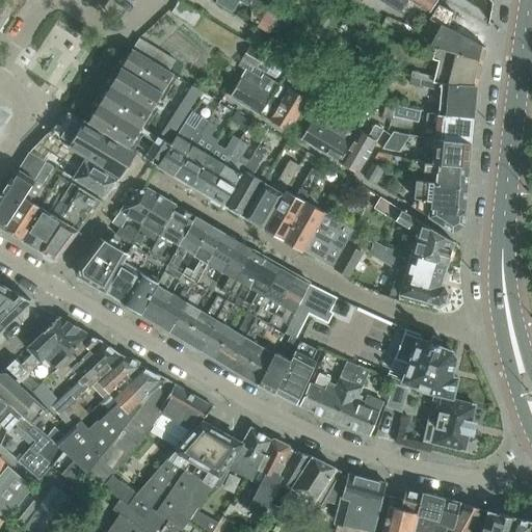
[(427,12),(435,0),(382,0),(400,10),(398,12),(400,14),(409,0),(427,12)]
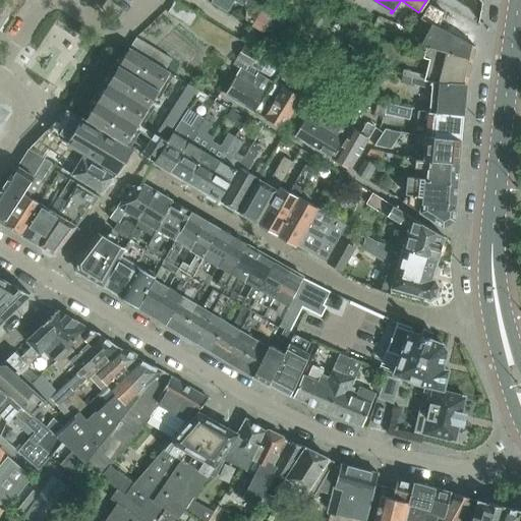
[(196,14),(175,1),(168,12),(190,25),(196,14)]
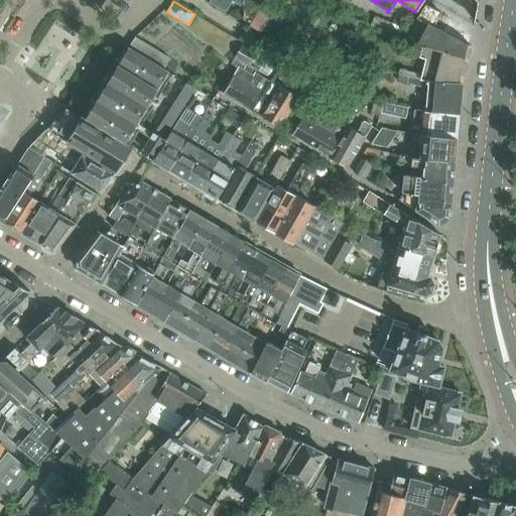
[(274,9),(263,3),(249,26),(260,32),(274,9)]
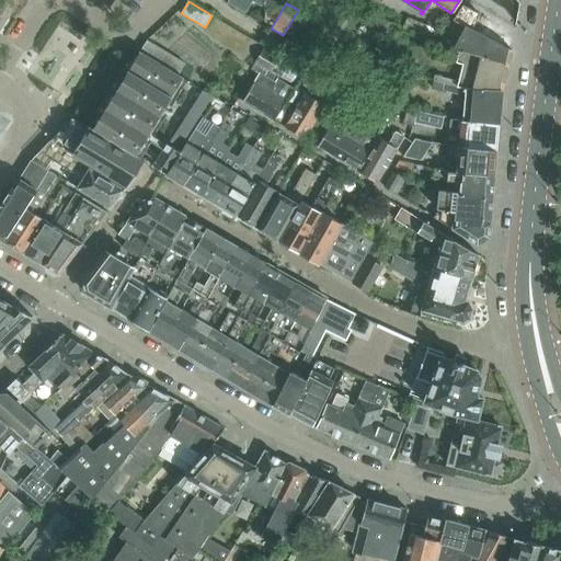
[(479,14),(462,6),(454,19),(466,25),(454,48),(458,50),(458,52),(508,65),(512,50),(471,30),(479,14)]
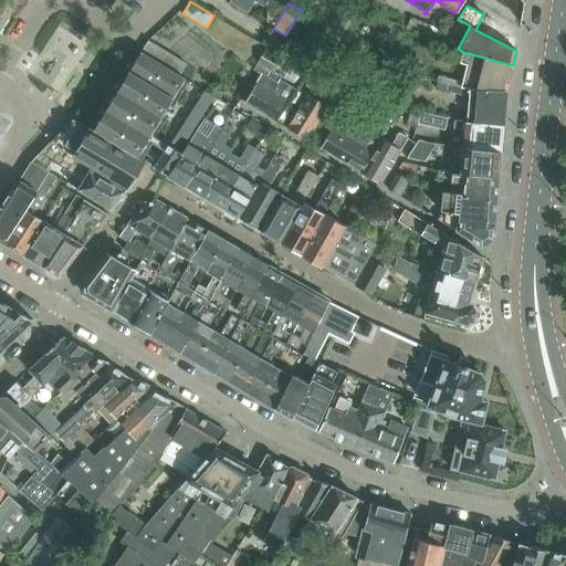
[(429,25),(420,22),(412,19),(408,29),(425,37),(429,25)]
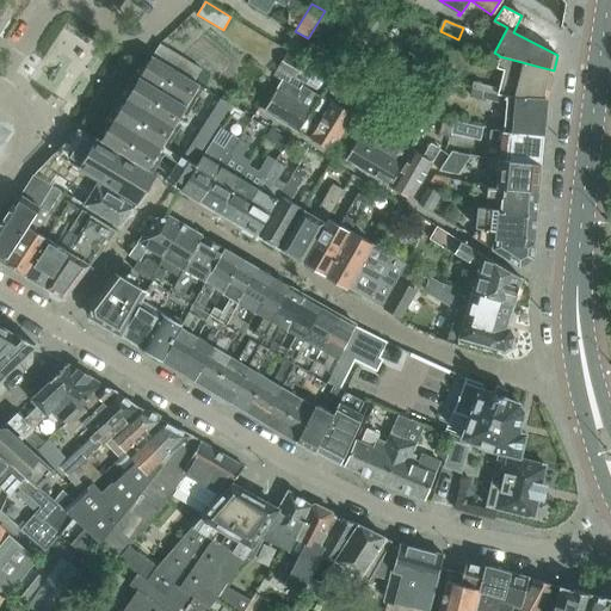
[(325,78),(285,54),(273,74),(283,80),(265,110),(300,131),(320,97),(302,85),(300,90),(291,85),(296,78),(316,91),(325,78)]
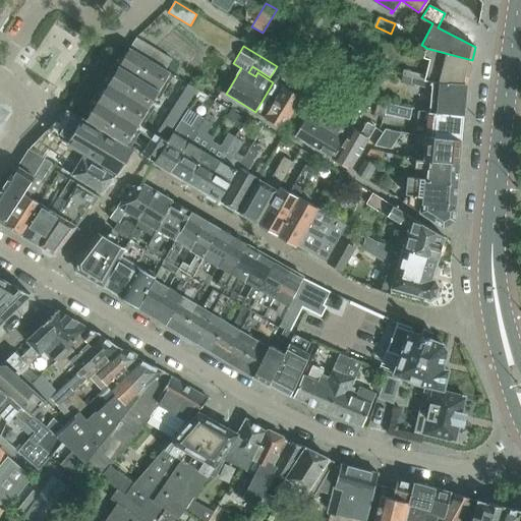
[(170,71),(130,47),(85,120),(129,147),(131,143),(128,141),(170,71)]
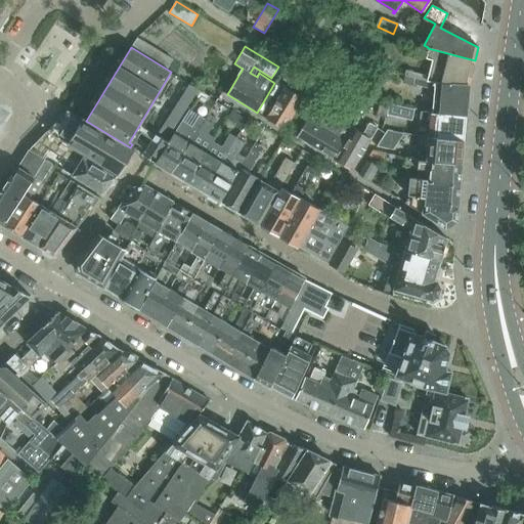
[(469,85),(475,60),(428,48),(427,57),(432,59),(428,76),(405,70),(403,75),(435,81),(469,85)]
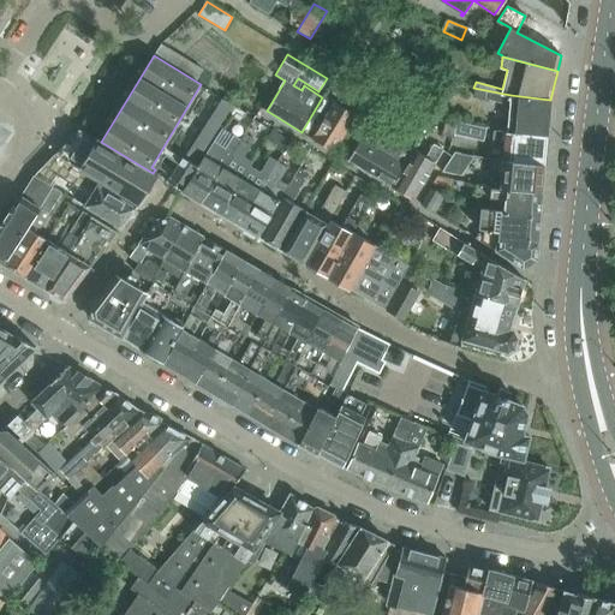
[(370,117),(383,94),(346,71),(333,94),(370,117)]
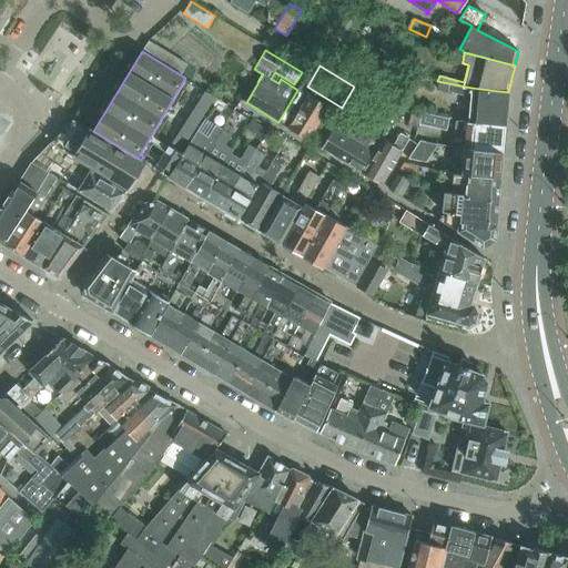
[(474,123),(505,125),(508,92),(472,88),(437,81),(436,89),(462,95),(470,97),(468,122),(474,123)]
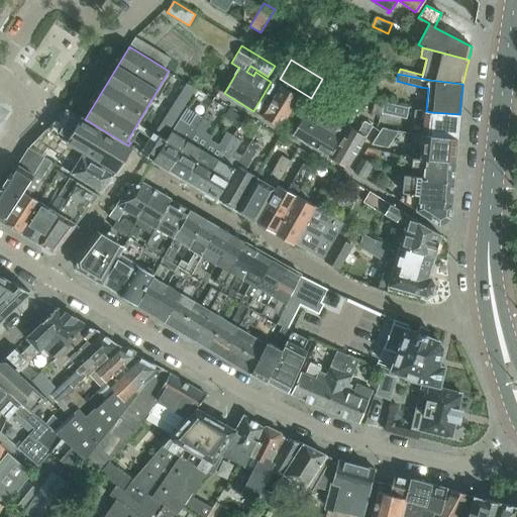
[(300,97),(280,85),(262,115),(282,128),(300,97)]
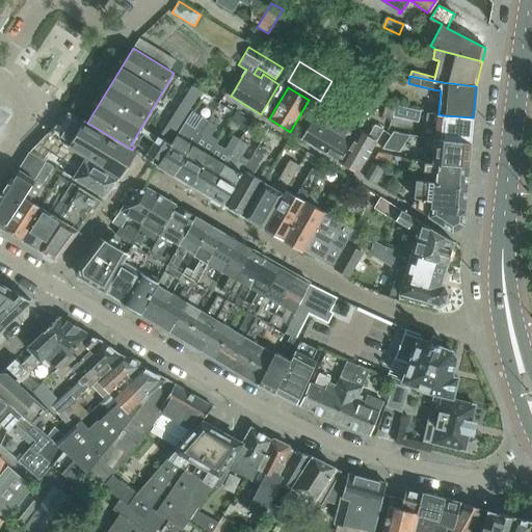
[(301,138),(339,161),(356,129),(346,123),(344,127),(318,110),(301,138)]
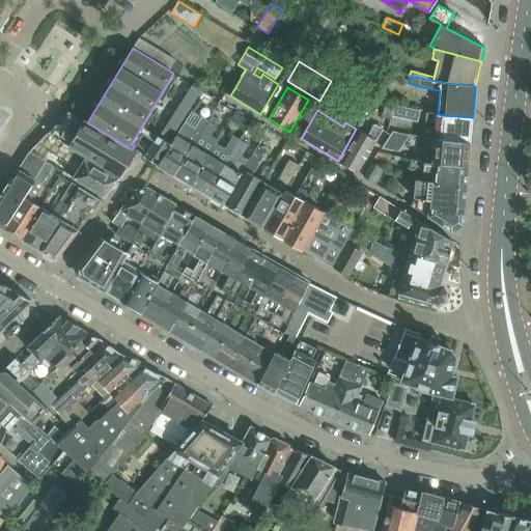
[(86,157),(119,176),(136,152),(132,149),(87,122),(72,112),(70,111),(48,133),(66,144),(86,157)]
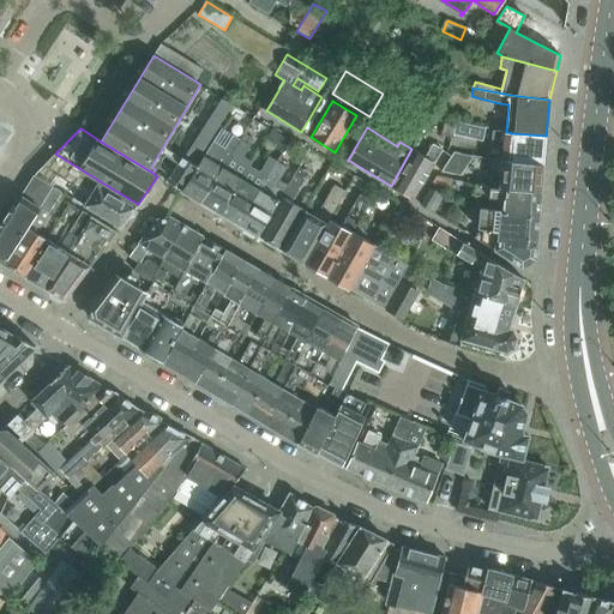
[(543,164),(546,136),(512,133),(506,132),(494,130),(492,145),(503,148),(503,158),(501,161),(543,164)]
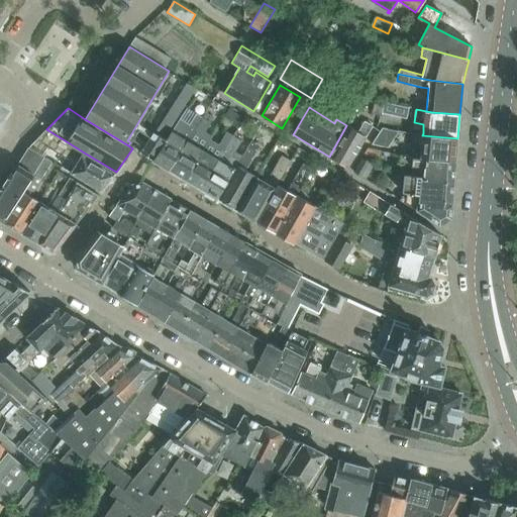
[(213,118),(205,113),(202,117),(170,171),(186,180),(203,150),(196,147),(213,118)]
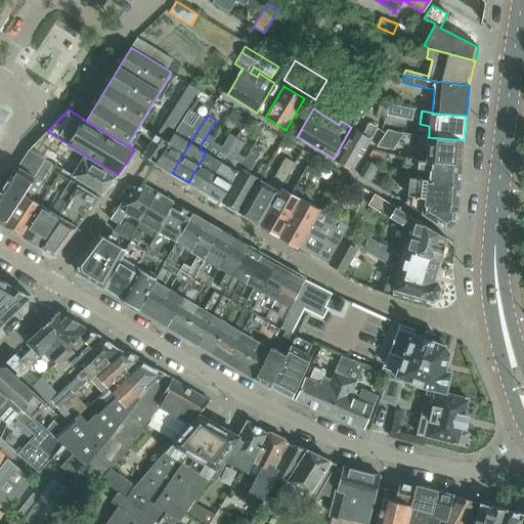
[(184,140),(173,134),(156,163),(172,173),(205,119),(199,116),(184,140)]
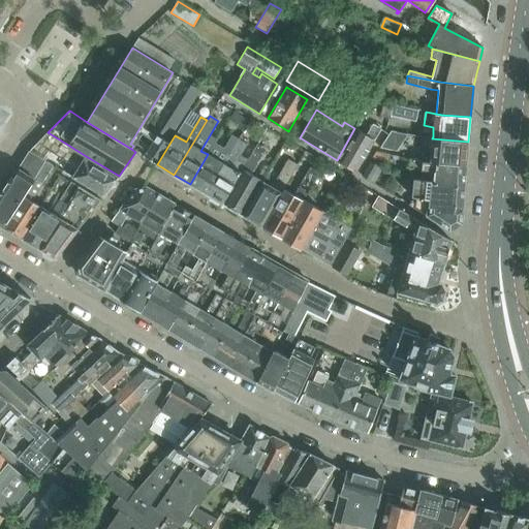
[(354,128),(337,160),(354,170),(380,129),(373,124),(365,134),(354,128)]
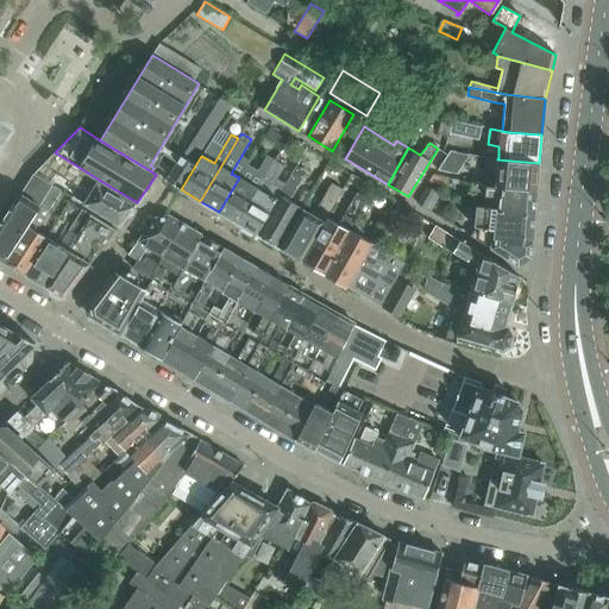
[(282,149),(272,144),(251,184),(239,177),(219,212),(238,223),(282,149)]
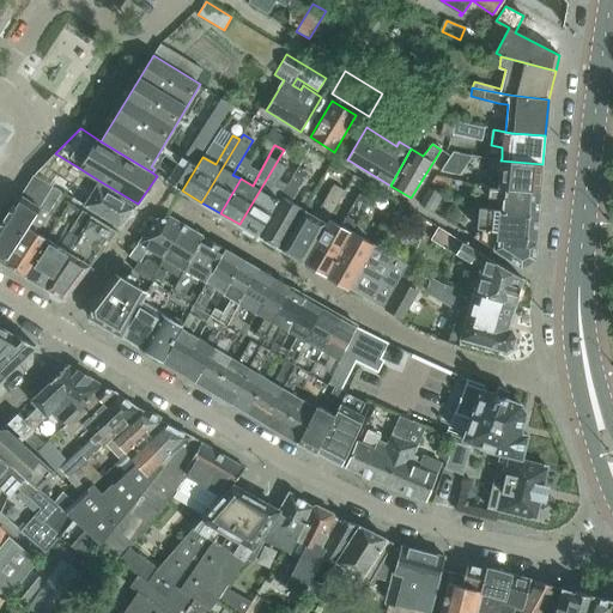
[(284,150),(240,224),(259,235),(279,200),(267,194),(290,153),(284,150)]
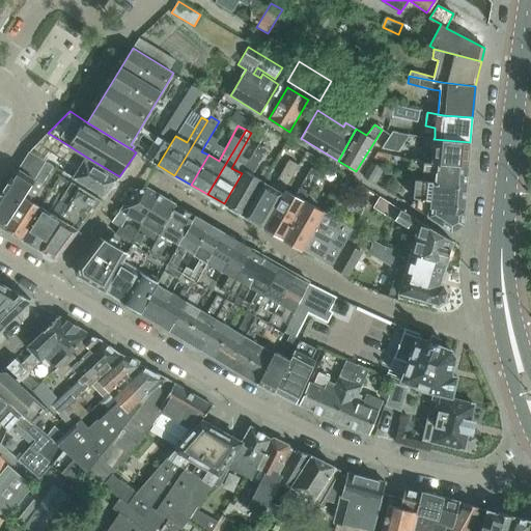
[(104,197),(117,178),(85,159),(86,157),(66,144),(48,133),(29,152),(44,161),(50,150),(78,168),(71,177),(72,178),(104,197)]
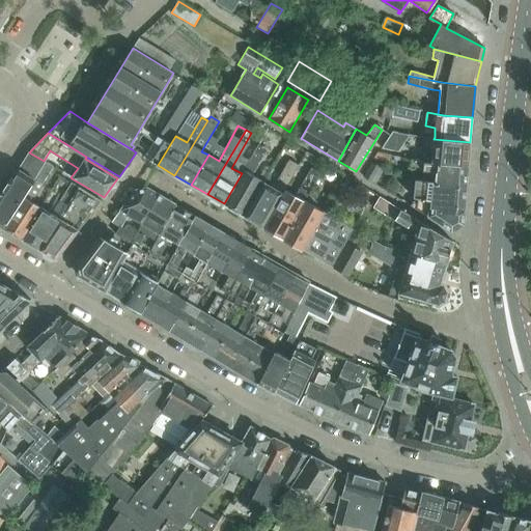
[(432,164),(468,166),(470,142),(434,139),(435,137),(414,136),(413,145),(434,147),(432,164)]
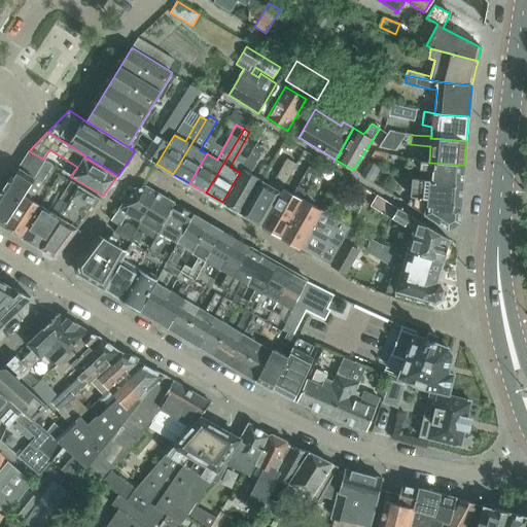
[(269,145),(259,140),(241,173),(240,172),(222,202),(222,203),(242,214),(261,181),(251,176),(269,145)]
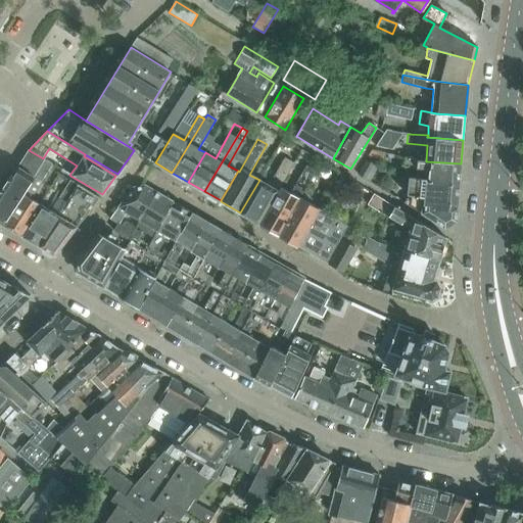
[(416,159),(407,157),(403,167),(418,170),(425,171),(424,179),(426,180),(426,181),(459,185),(461,163),(426,161),(425,161),(425,160),(416,159)]
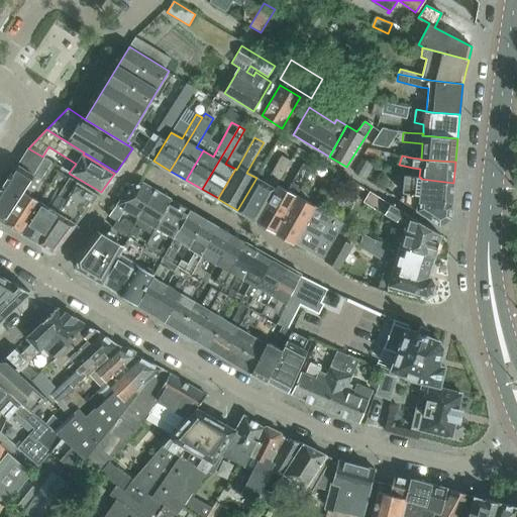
[(39,201),(29,195),(50,162),(43,158),(43,159),(33,175),(3,222),(19,231),(39,201)]
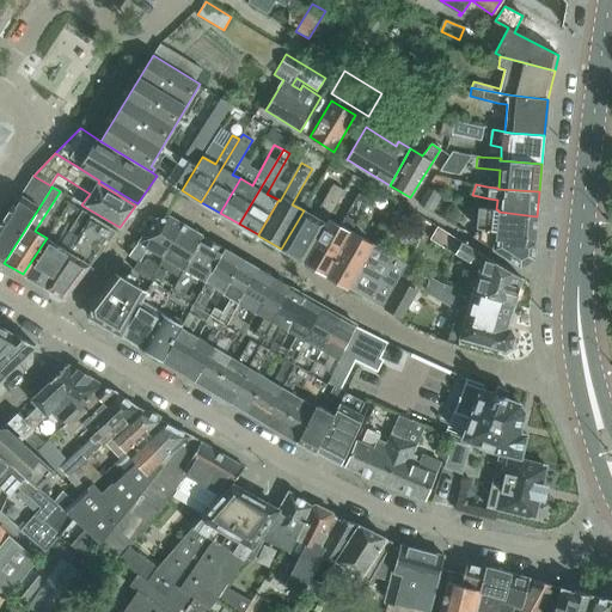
[(343,196),(331,189),(314,218),(304,210),(281,249),(305,263),(329,220),(343,196)]
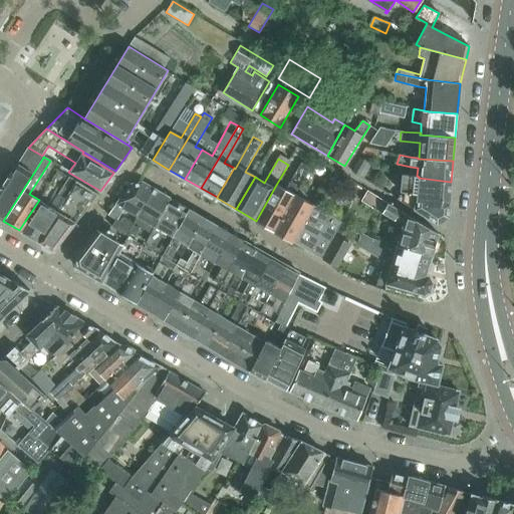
[(33,174),(17,164),(16,165),(17,166),(12,173),(10,172),(0,187),(0,218),(3,221),(33,174)]
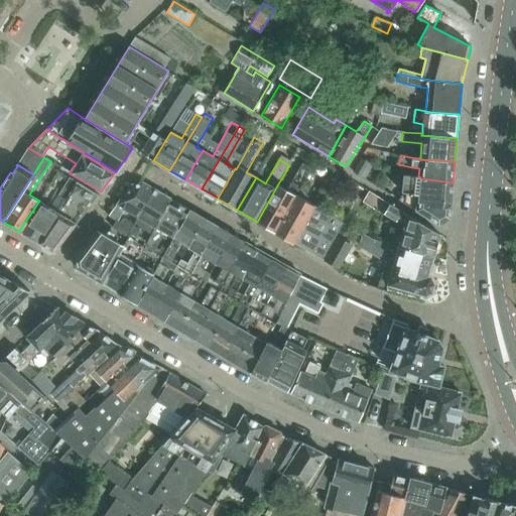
[(19,231),(36,241),(78,181),(58,170),(39,201),(19,231)]
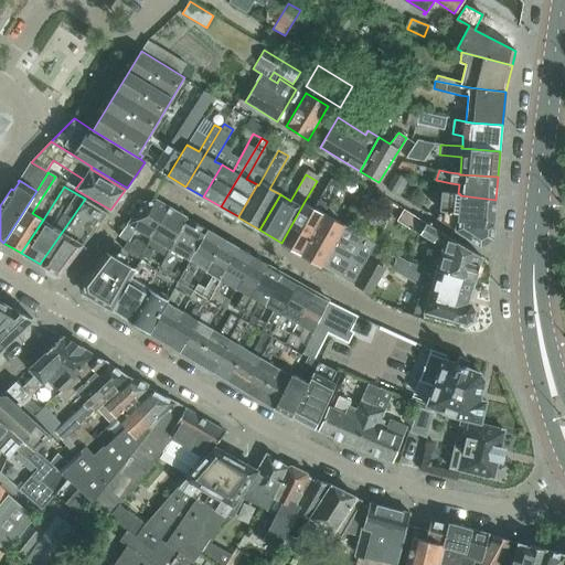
[(439,214),(436,219),(480,245),(493,240),(496,200),(460,195),(460,194),(458,193),(444,192),(441,211),(444,211),(444,214),(439,214)]
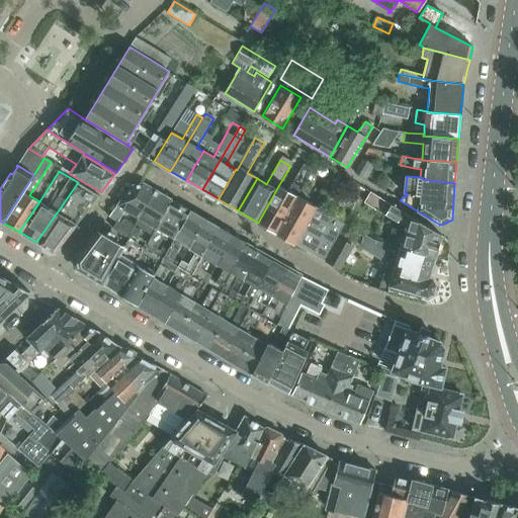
[(305,184),(295,179),(287,191),(278,186),(258,223),(276,234),(277,234),(297,197),(305,184)]
